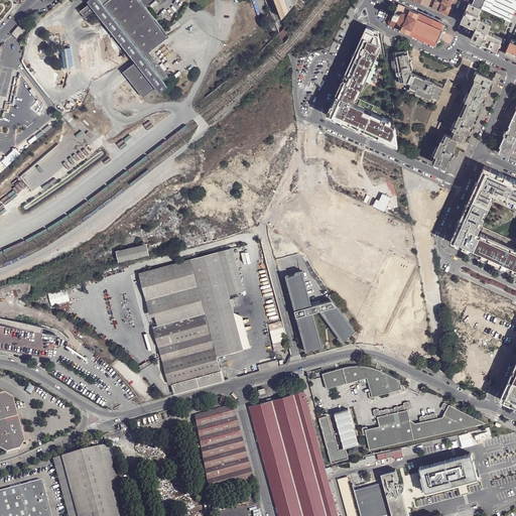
[(0,0),(0,19),(12,7),(12,4),(12,1),(11,0),(0,0)]
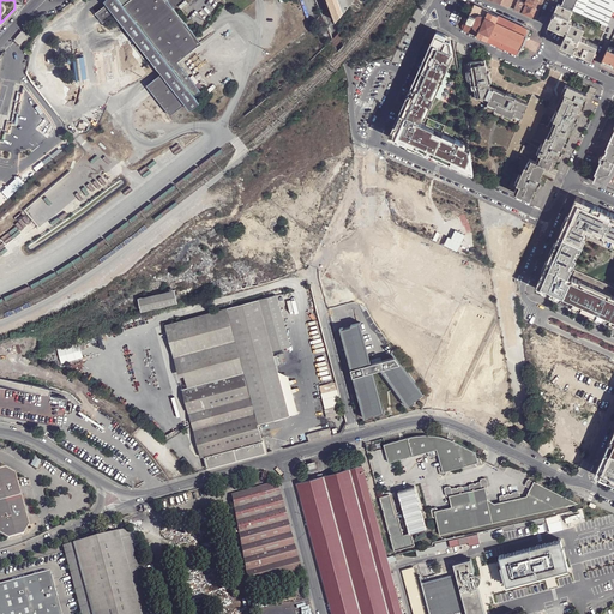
[(167,71),(152,83),(152,84),(184,59),(206,40),(203,36),(175,0),(174,0),(110,0),(112,1),(101,10),(109,19),(120,11),(132,25),(167,71)]
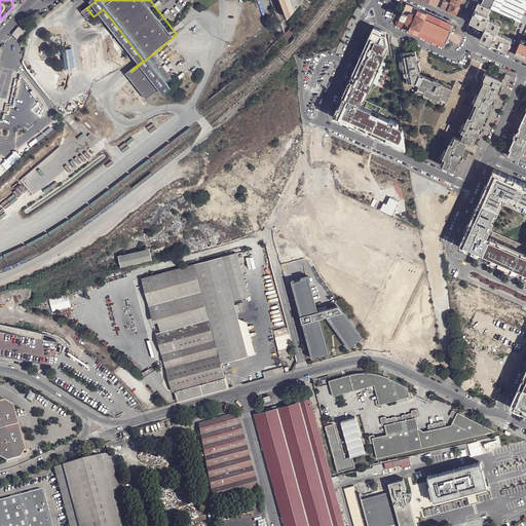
[(280,0),(289,21),(305,0),(280,0)]
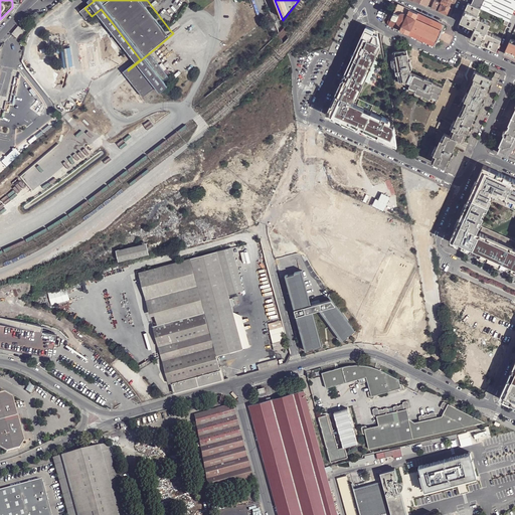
[(432,8),(436,10),(440,2),(435,0),(432,8)]
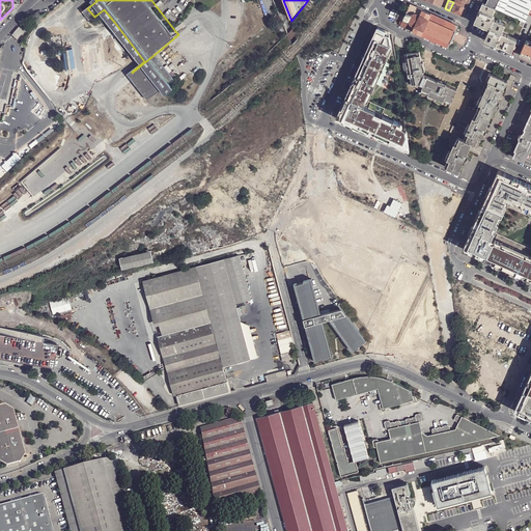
[(470,1),(467,0),(455,0),(454,3),(455,3),(466,8),(470,1)]
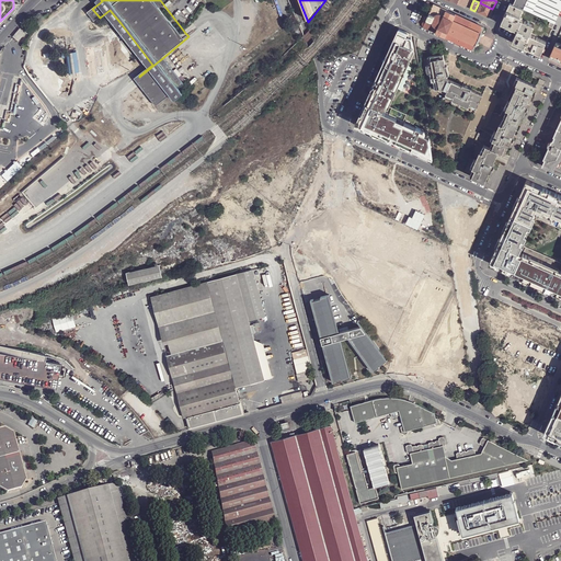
[(515,0),(514,4),(524,9),(531,13),(537,0),(515,0)]
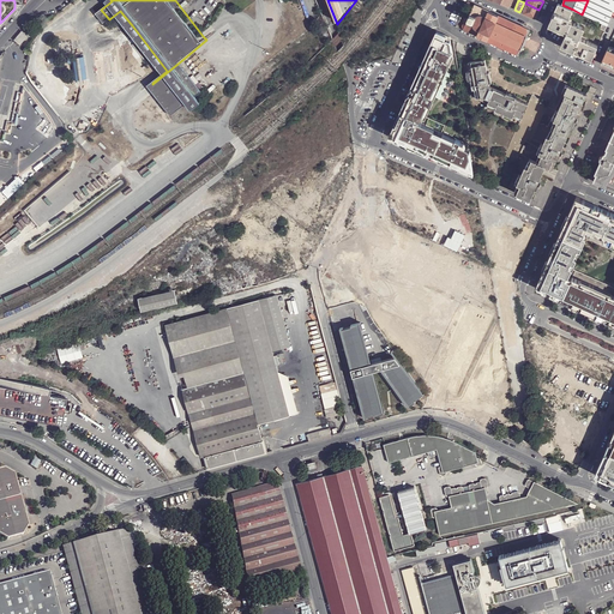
[(607,25),(613,11),(613,0),(588,0),(582,14),(602,23),(607,25)]
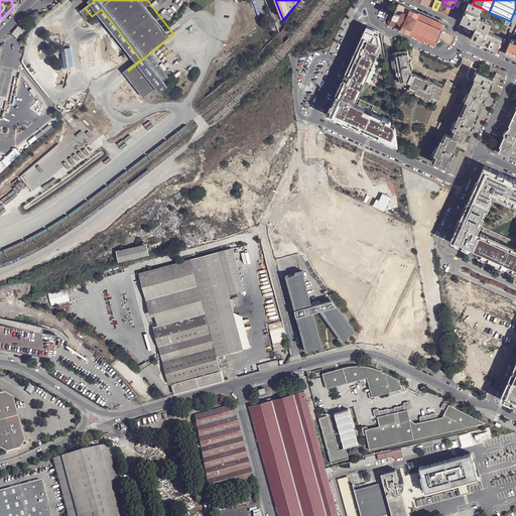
[(449,16),(453,8),(442,3),(439,10),(439,11),(449,16)]
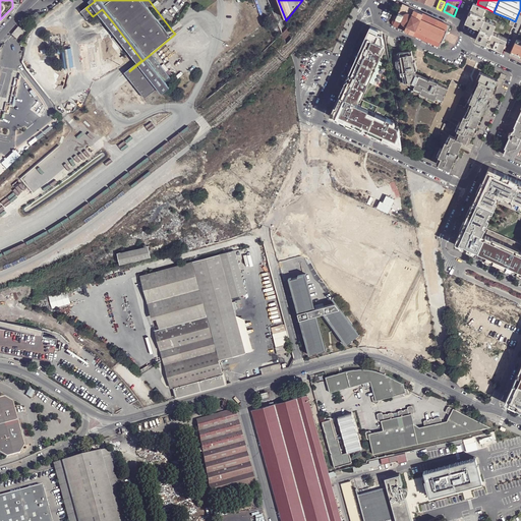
[(483,15),(486,8),(477,4),(473,3),(471,9),(483,15)]
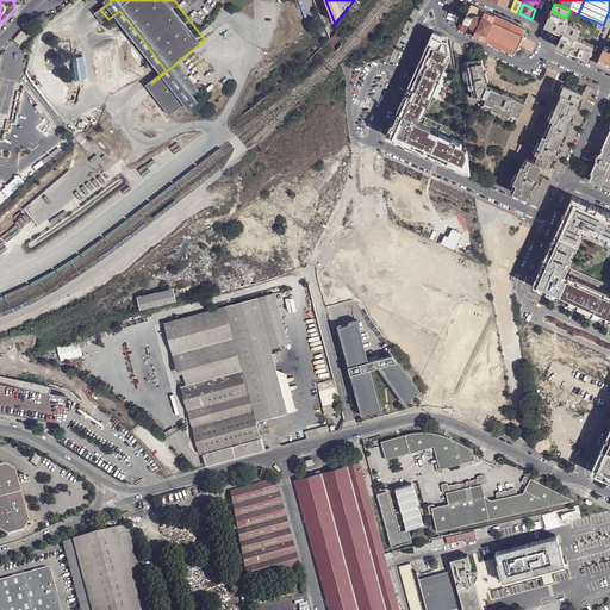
[(467,14),(473,18),(475,16),(478,16),(480,16),(483,17),(486,11),(472,5),(470,8),(467,14)]
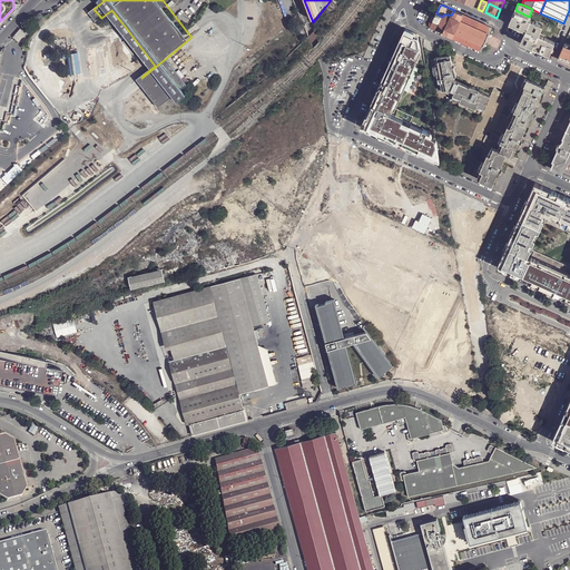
[(490,33),(461,20),(462,15),(454,10),(451,16),(449,15),(446,15),(444,15),(442,17),(436,13),(434,19),(440,21),(441,23),(442,26),(443,27),(445,28),(443,33),(452,38),(454,32),(483,46),(490,33)]
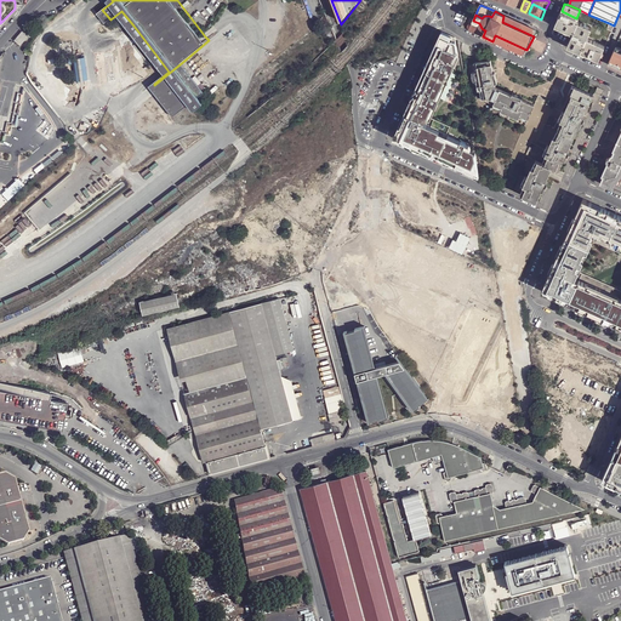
[(554,26),(573,34),(567,46),(581,52),(587,38),(592,28),(590,27),(575,21),(576,18),(562,11),(554,26)]
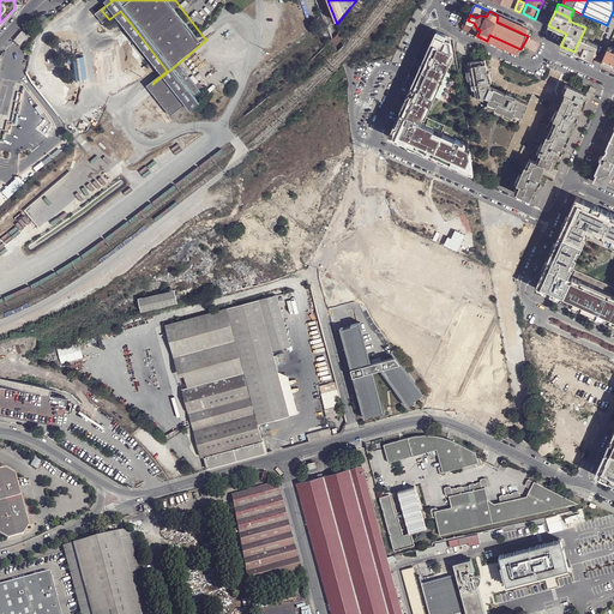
[(528,36),(530,30),(498,16),(497,22),(528,36)]
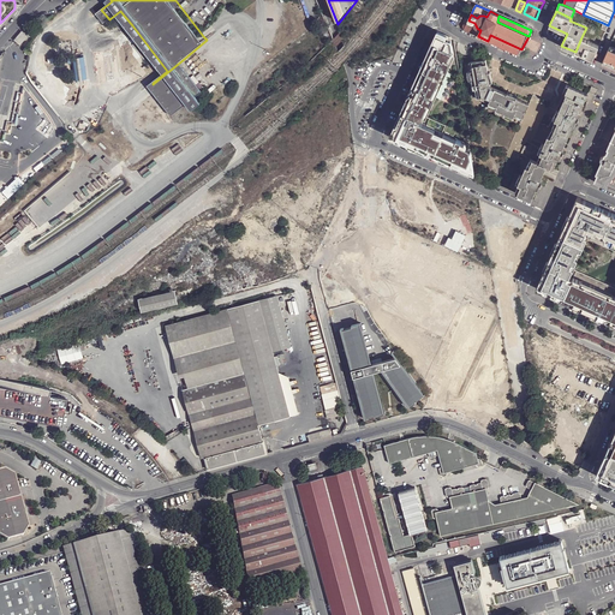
[(481,30),(478,29),(477,28),(476,25),(475,23),(469,21),(466,24),(465,28),(464,29),(478,36),(481,30)]
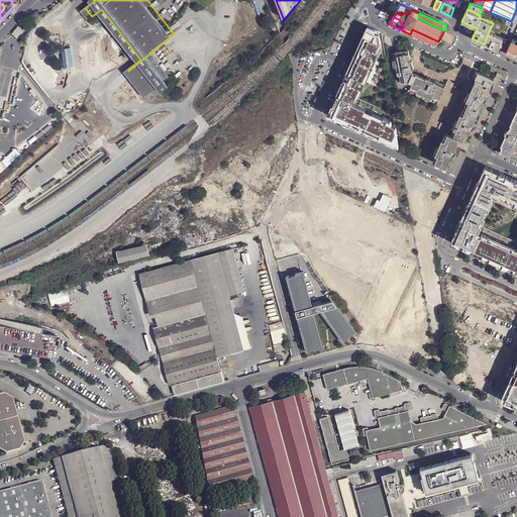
[(23,30),(18,26),(12,33),(17,38),(23,30)]
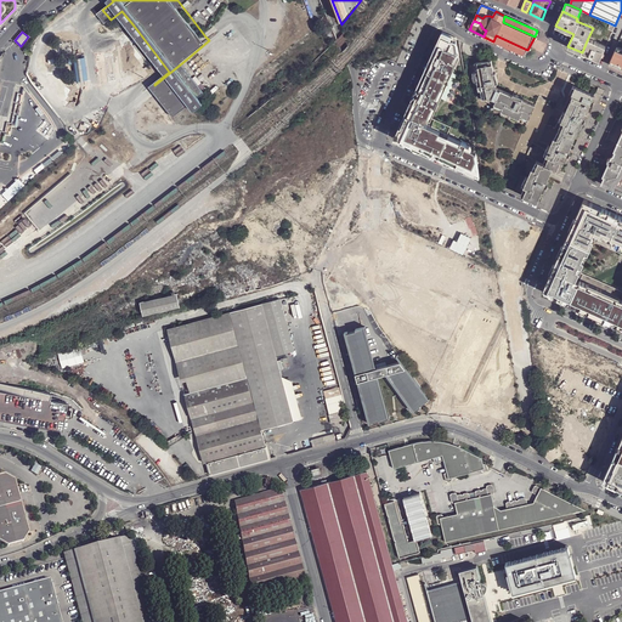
[(456,37),(444,32),(395,137),(480,176),(474,145),(447,131),(451,125),(433,117),(459,58),(456,37)]
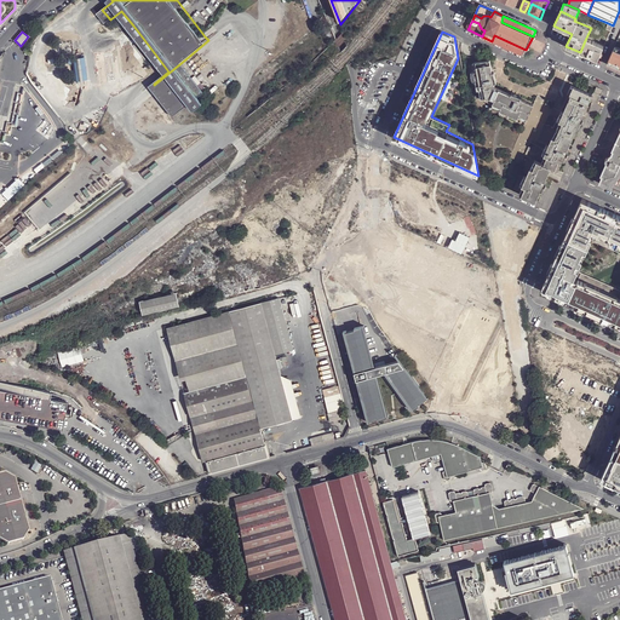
[(619,34),(607,64),(619,69),(619,34)]
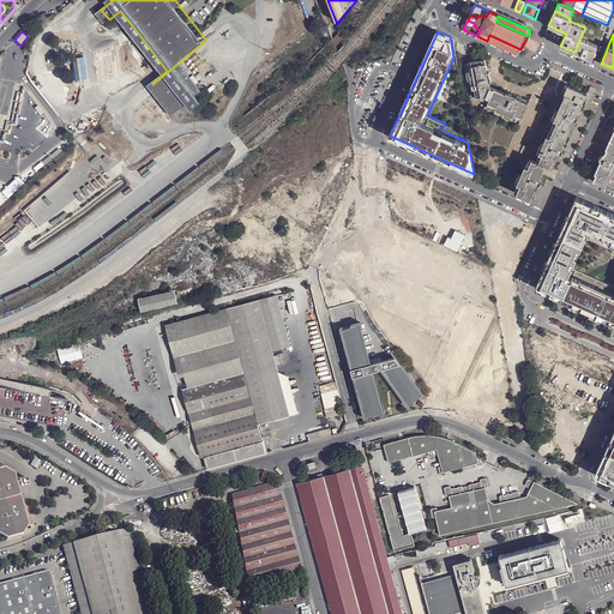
[(518,54),(521,49),(489,35),(487,41),(518,54)]
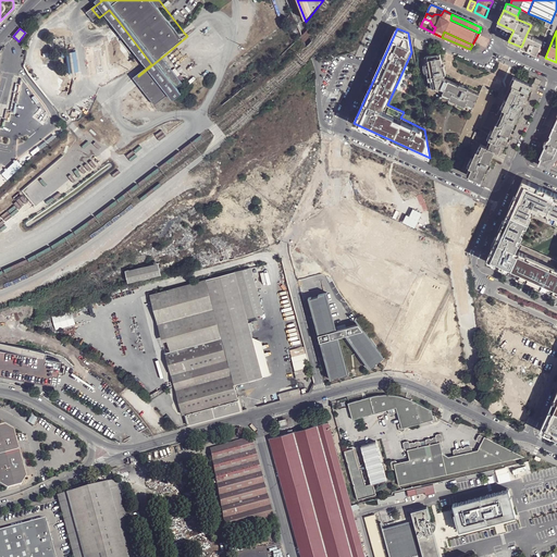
[(537,54),(543,41),(527,34),(521,47),(537,54)]
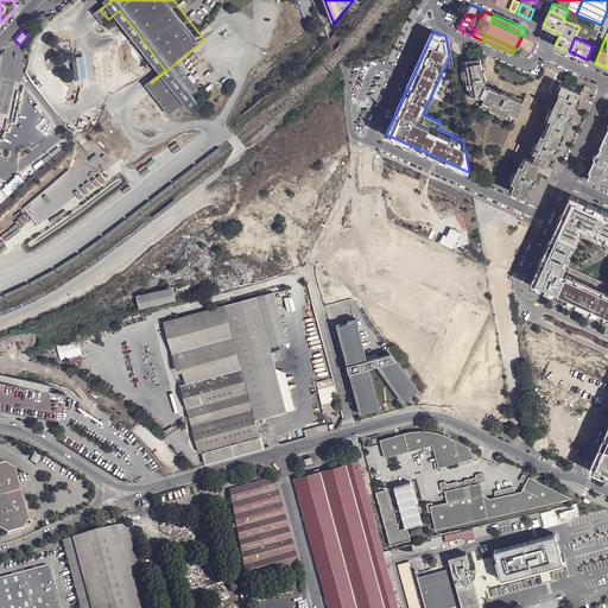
[(71,57),(74,81),(86,80),(83,56),(71,57)]
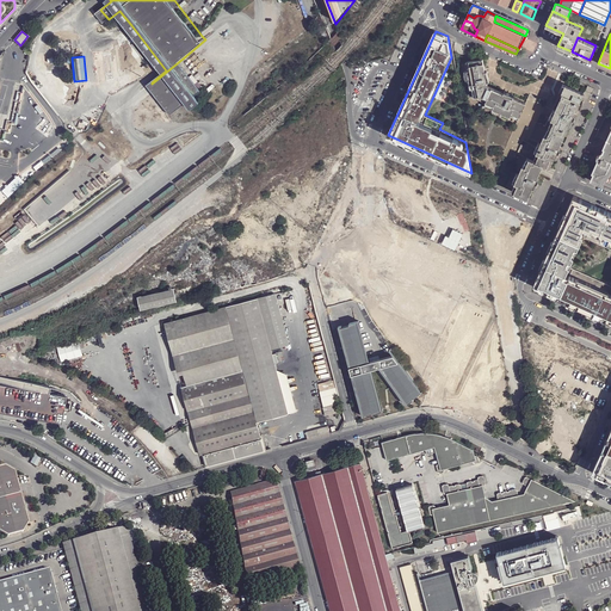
[(199,92),(204,87),(183,59),(152,84),(174,111),(190,99),(195,106),(204,98),(199,92)]
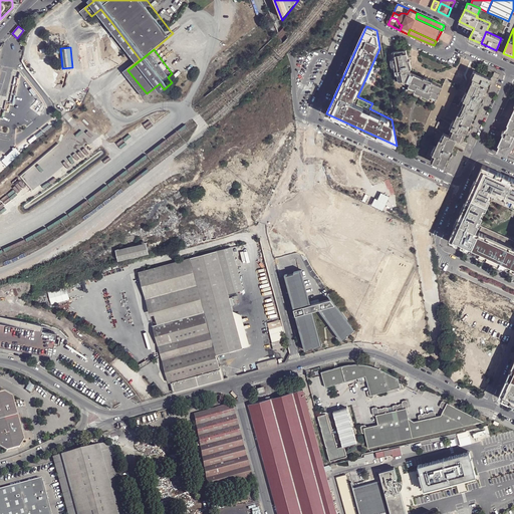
[(407,50),(395,52),(396,60),(394,60),(395,68),(393,68),(394,76),(398,75),(400,75),(401,82),(402,82),(406,81),(410,84),(409,86),(408,88),(409,88),(410,86),(414,75),(411,73),(410,69),(411,69),(411,68),(411,67),(411,66),(410,65),(409,65),(409,61),(407,50)]
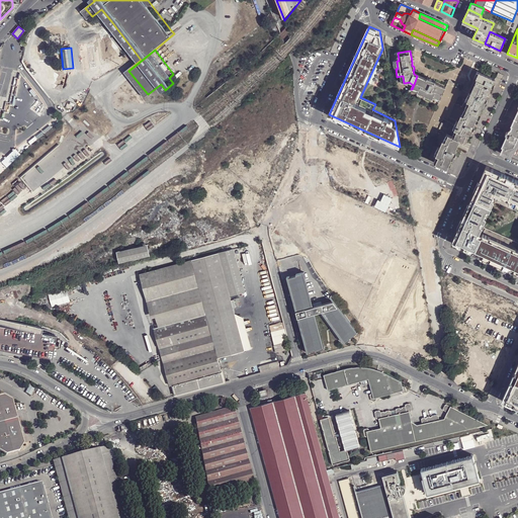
[(475,124),(473,124),(485,99),(487,99),(488,98),(488,97),(488,96),(487,96),(487,95),(488,92),(489,93),(493,83),(499,86),(505,75),(499,72),(497,77),(496,77),(495,79),(478,71),(475,78),(476,78),(462,106),(465,107),(462,114),(461,114),(458,121),(455,128),(457,130),(454,137),(452,136),(448,134),(445,141),(443,140),(442,140),(438,148),(435,155),(436,155),(438,156),(435,162),(447,168),(451,158),(453,154),(454,154),(455,154),(455,153),(456,153),(456,152),(456,151),(455,151),(455,150),(459,140),(465,142),(469,132),(471,127),(472,127),(473,127),(475,126),(475,125),(475,124)]
